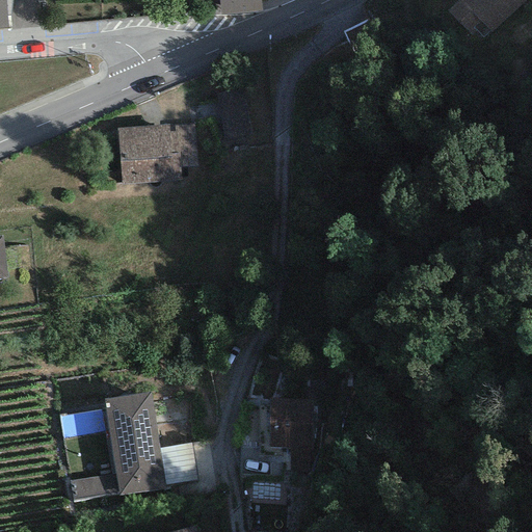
[(459,0),(450,9),(480,42),(525,0),(459,0)]
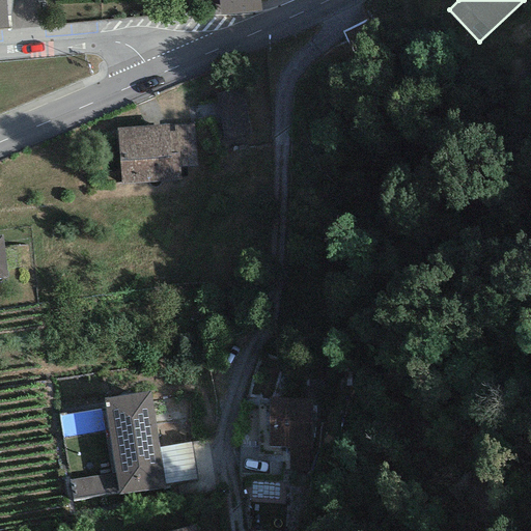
[(194,122),(175,123),(178,168),(196,166),(194,122)]
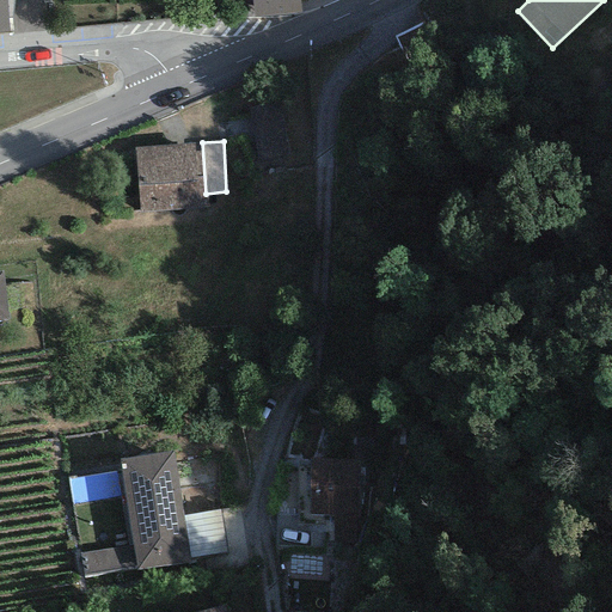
[(202,142),(134,147),(138,212),(207,208),(206,194),(202,142)]
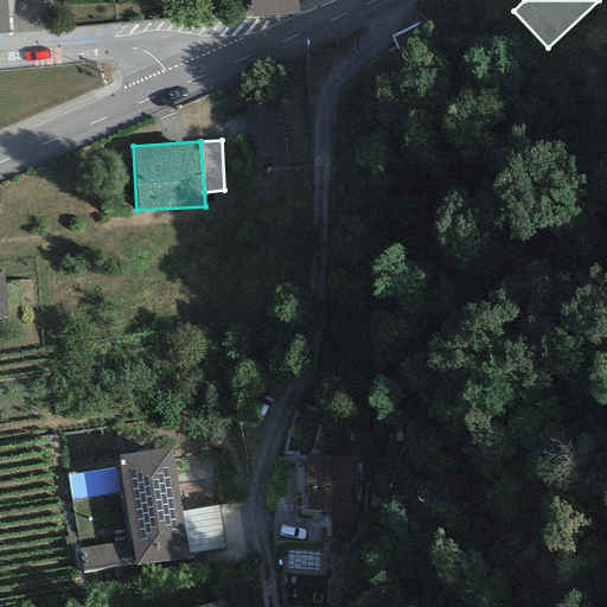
[(181,512),(172,448),(119,457),(132,541),(135,563),(136,567),(189,558),(187,555),(181,512)]
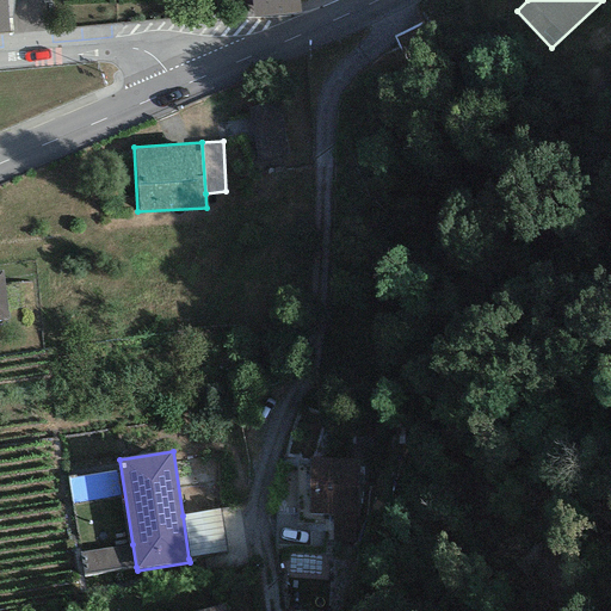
[(355,514),(353,460),(307,461),(309,516),(355,514)]
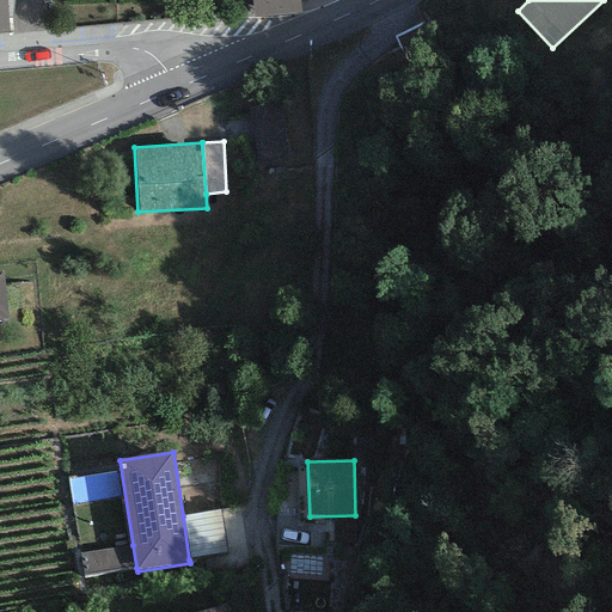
[(183,516),(189,560),(226,554),(220,510),(183,516)]
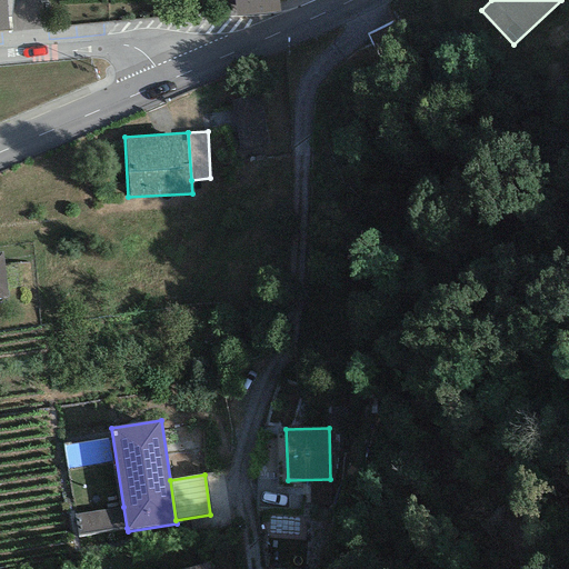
[(78,536),(127,528),(123,507),(75,515),(78,536)]
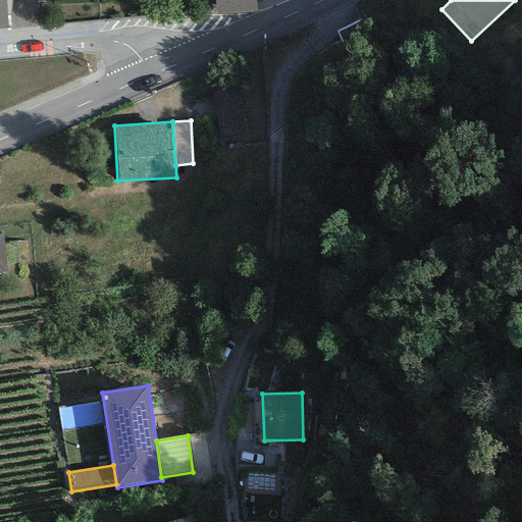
[(280,475),(245,473),(244,492),(279,494),(280,475)]
